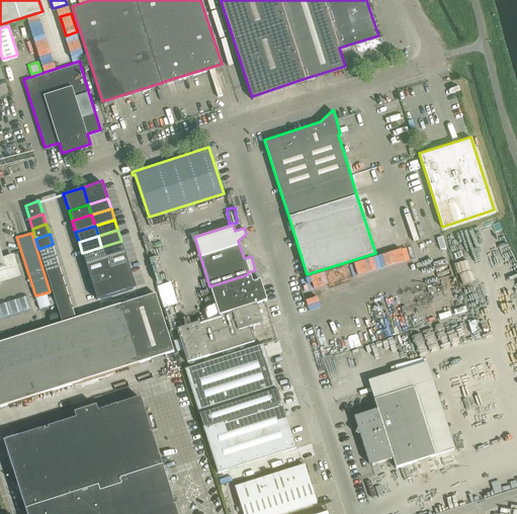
[(124,251),(121,241),(101,247),(105,257),(124,251)]
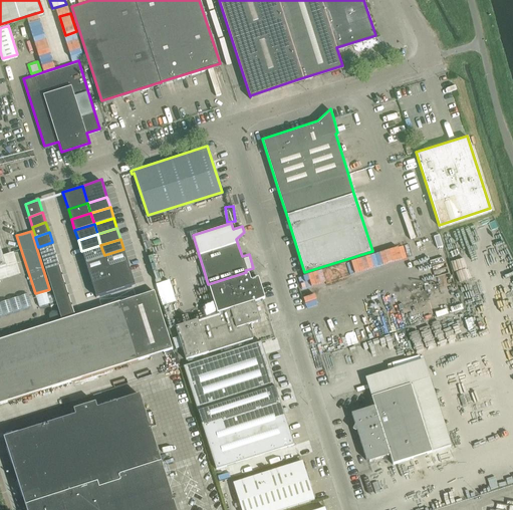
[(55,252),(52,242),(38,247),(41,257),(55,252)]
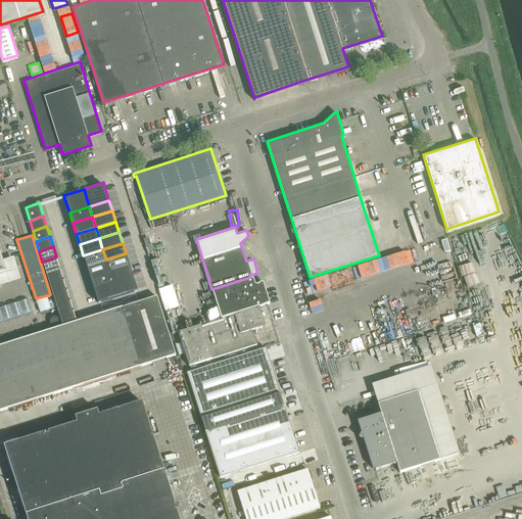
[(106,260),(102,249),(83,255),(86,266),(106,260)]
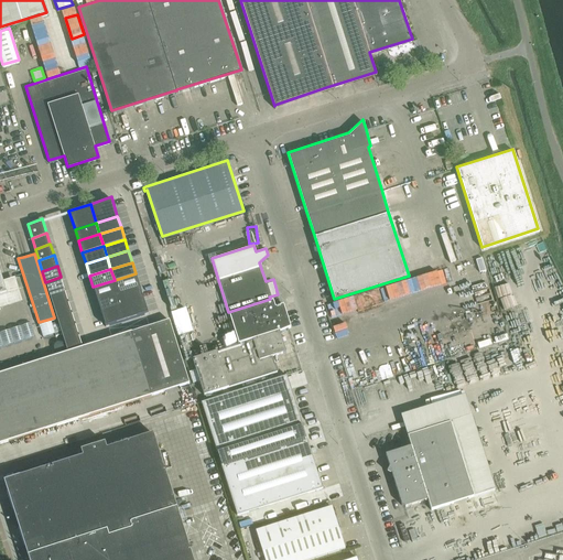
[(139,286),(136,273),(115,280),(118,292),(139,286)]
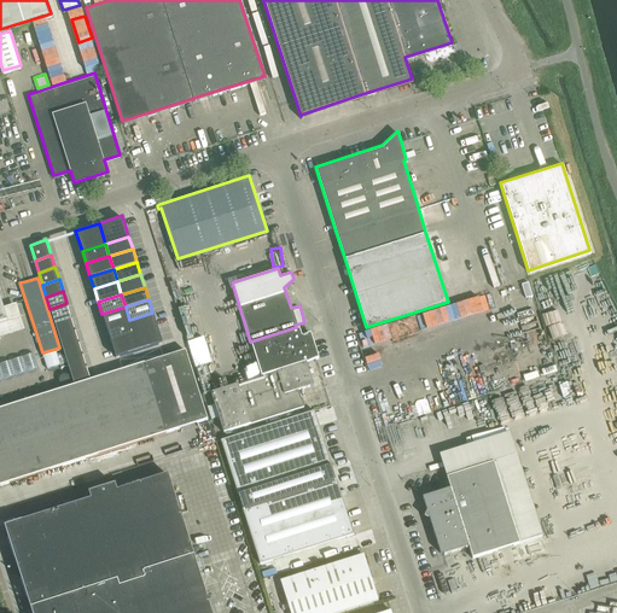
[(10,303),(3,305),(6,316),(0,319),(0,334),(18,328),(24,327),(16,301),(10,303)]
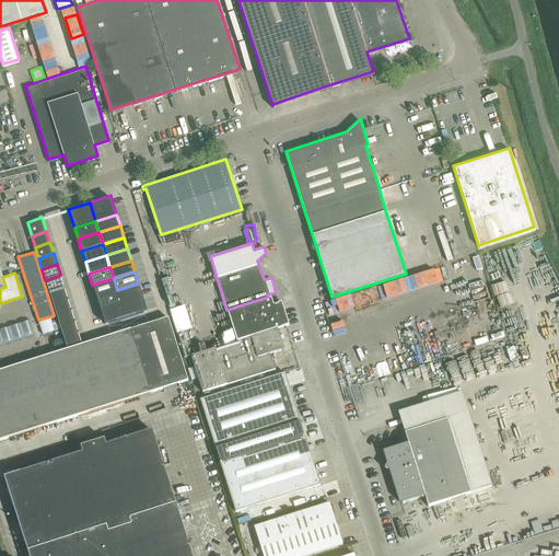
[(63,286),(60,275),(45,280),(48,291),(63,286)]
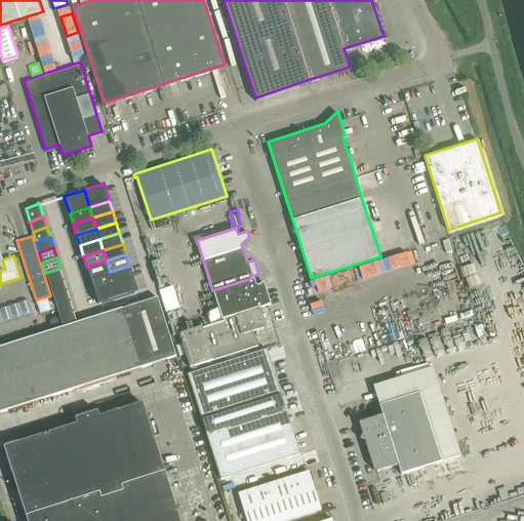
[(110,272),(107,261),(86,267),(90,278),(110,272)]
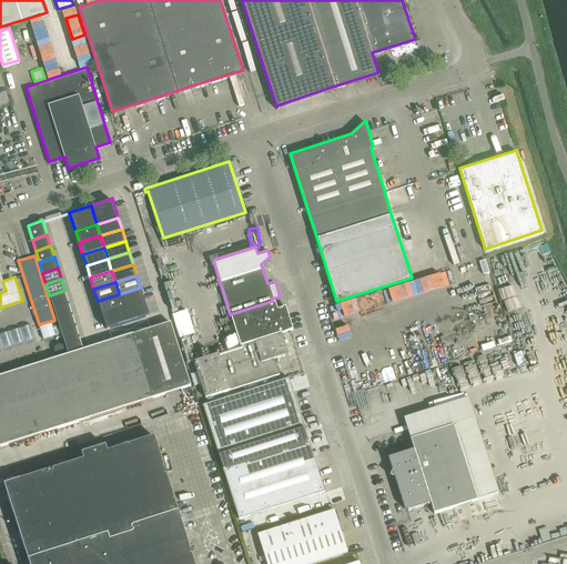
[(144,299),(140,288),(119,294),(122,305),(144,299)]
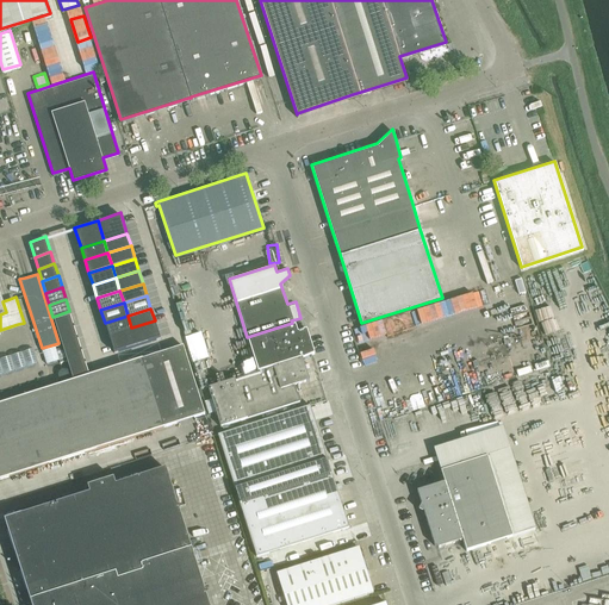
[(73,323),(69,311),(53,317),(57,329),(73,323)]
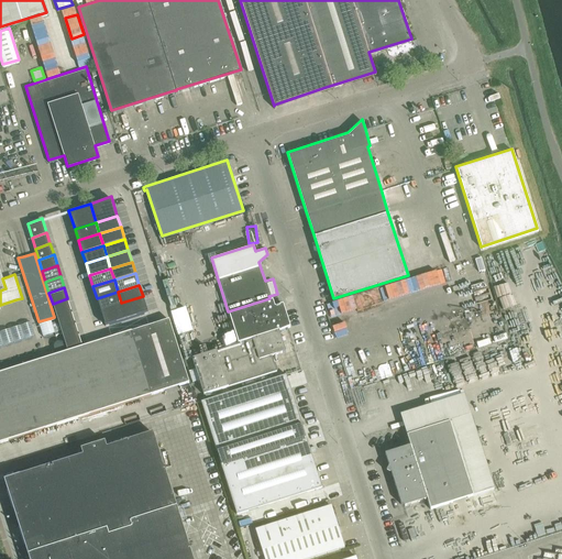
[(121,303),(118,292),(97,298),(100,309),(121,303)]
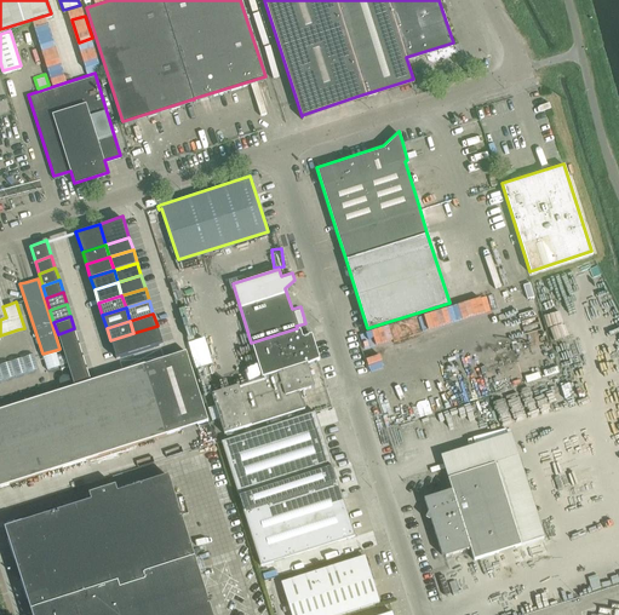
[(162,342),(161,339),(158,326),(133,333),(138,349),(162,342)]
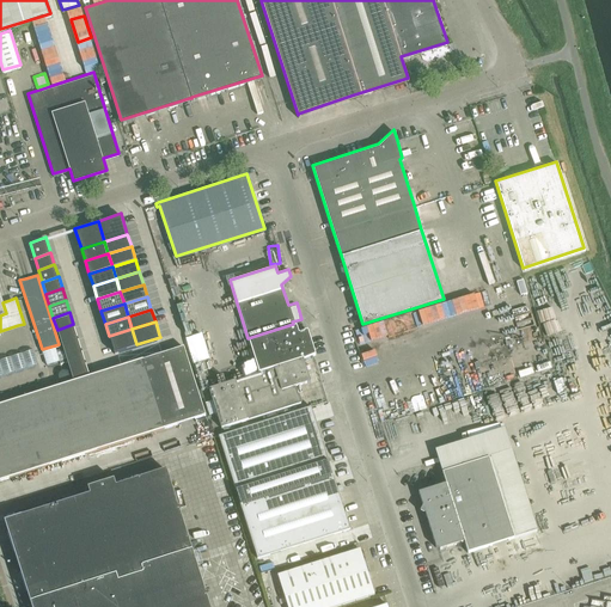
[(310,379),(309,375),(303,357),(315,353),(313,347),(307,327),(298,330),(295,323),(248,338),(258,371),(208,386),(212,398),(205,400),(208,412),(215,410),(220,425),(300,400),(295,384),(310,379)]
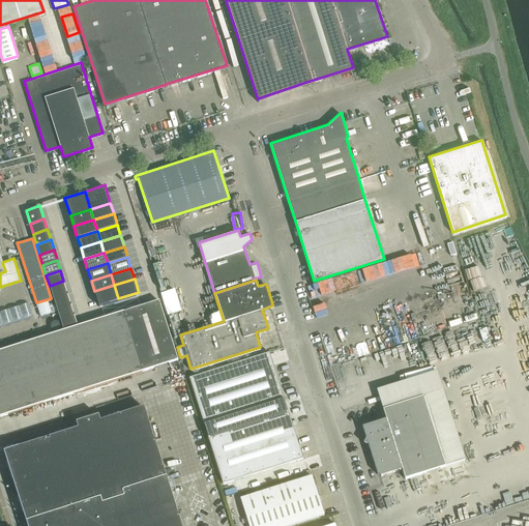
[(66,291),(63,281),(50,286),(53,296),(66,291)]
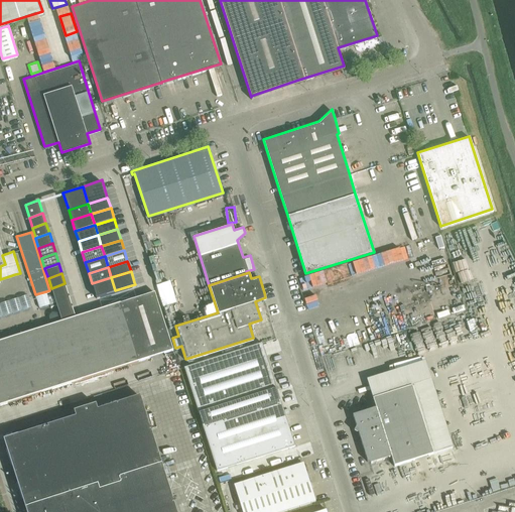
[(115,290),(111,277),(92,283),(95,294),(96,296),(115,290)]
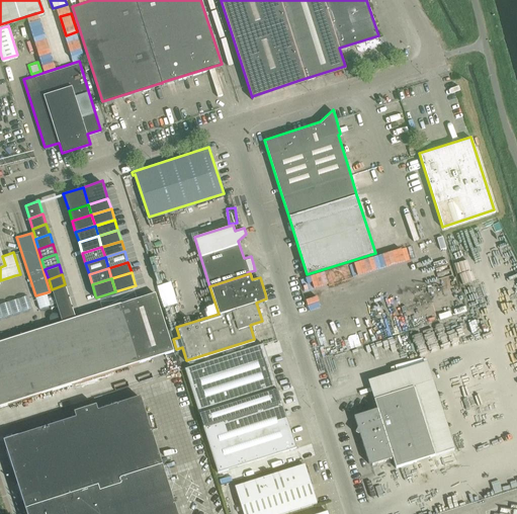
[(69,294),(65,284),(52,289),(53,292),(55,300),(69,294)]
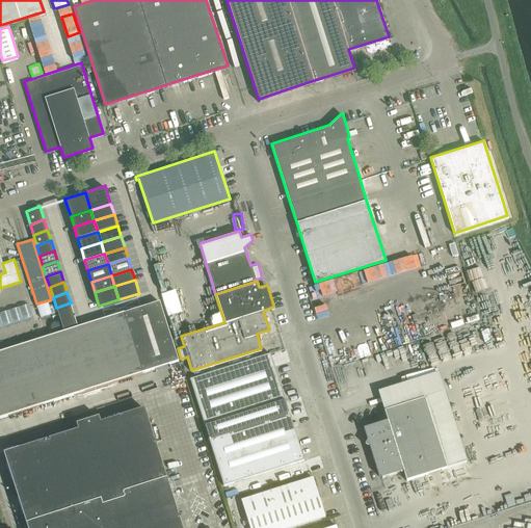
[(0,416),(142,370),(178,359),(159,299),(123,311),(77,324),(63,330),(62,330),(0,349),(0,416)]
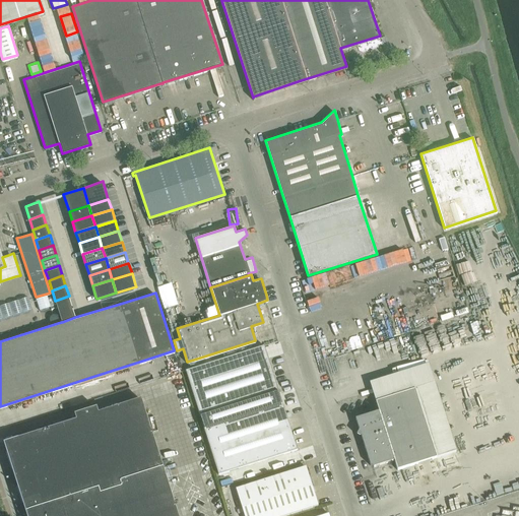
[(47,294),(36,297),(39,309),(45,307),(51,305),(48,296),(47,294)]
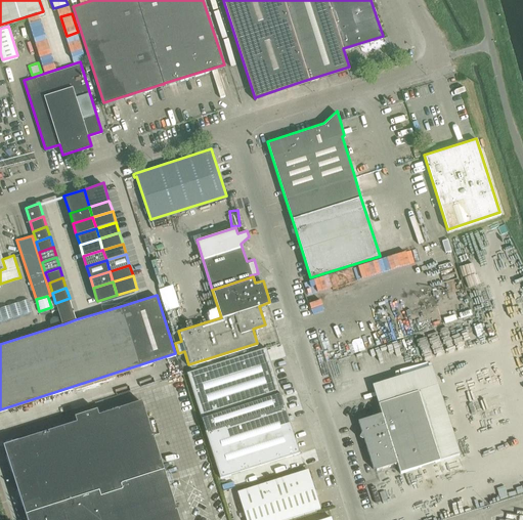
[(56,308),(53,296),(48,298),(51,307),(51,309),(56,308)]
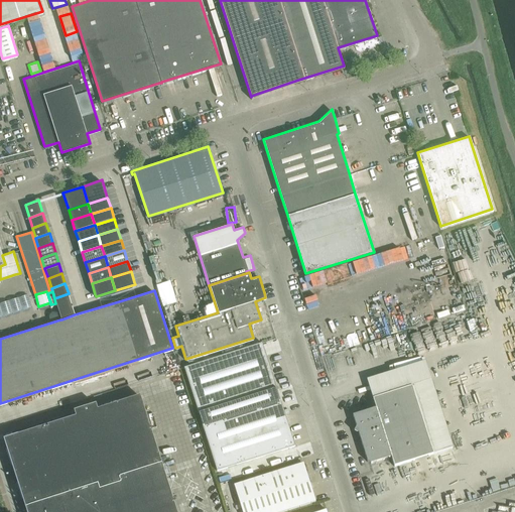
[(27,292),(0,301),(0,314),(31,304),(27,292)]
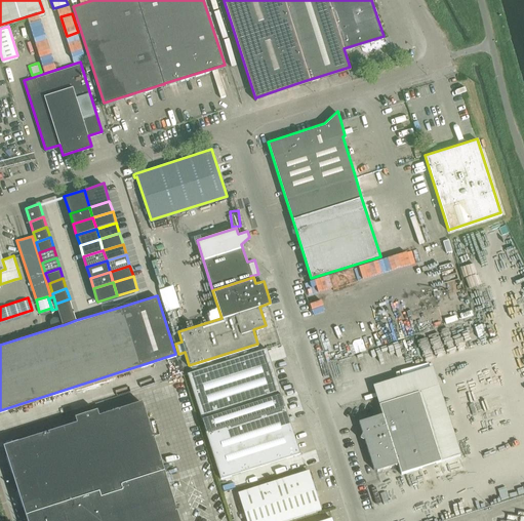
[(73,309),(70,298),(55,304),(58,314),(73,309)]
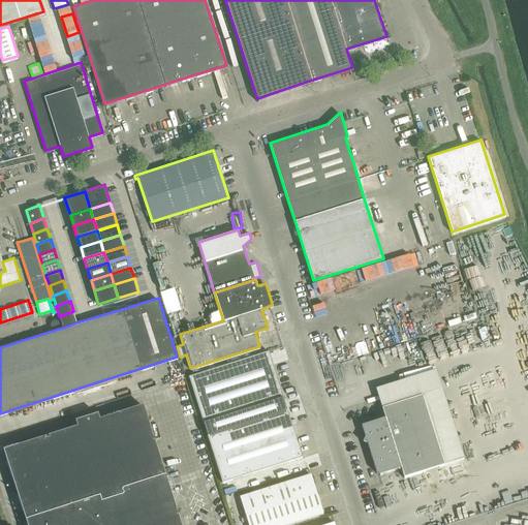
[(76,322),(73,311),(59,316),(63,328),(76,322)]
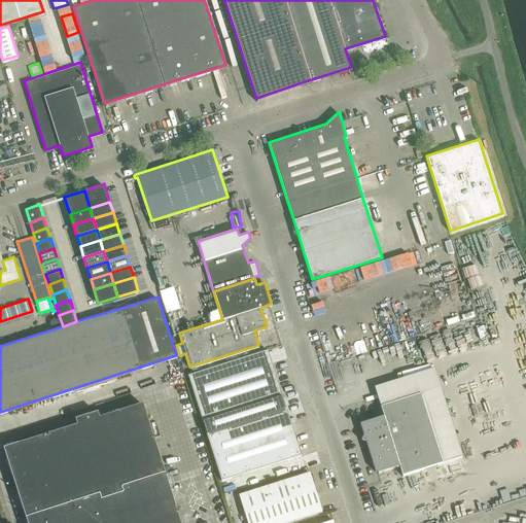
[(60,324),(60,322),(60,320),(60,319),(58,318),(57,317),(55,316),(53,317),(51,318),(49,319),(49,321),(49,322),(49,324),(50,326),(53,327),(54,327),(56,327),(58,326),(59,325),(60,324)]
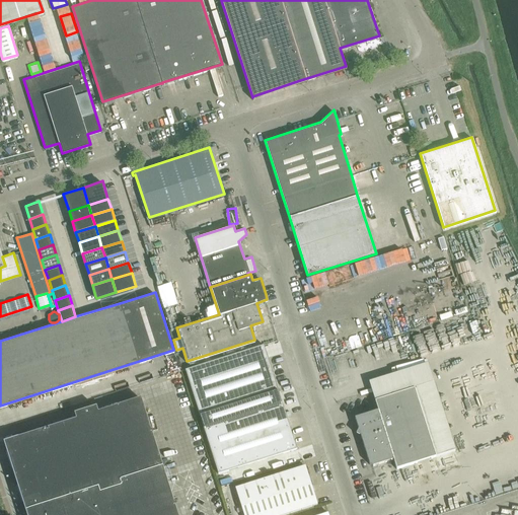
[(263,343),(185,368),(203,426),(223,420),(281,400),(277,388),(267,354),(264,345),(263,343)]
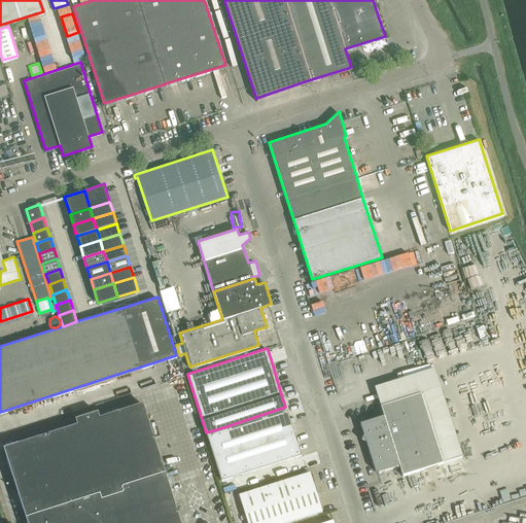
[(383,415),(359,422),(363,432),(360,438),(365,441),(375,469),(378,471),(398,464),(401,474),(442,461),(420,392),(381,405),(380,405),(383,415)]
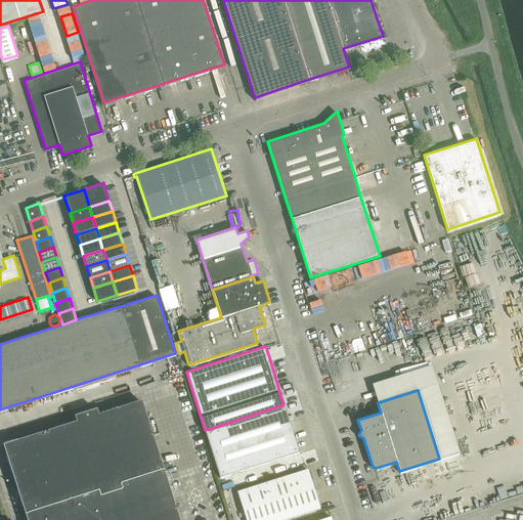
[(3,444),(27,519),(179,519),(168,484),(141,400),(98,415),(96,406),(74,414),(77,422),(3,444)]
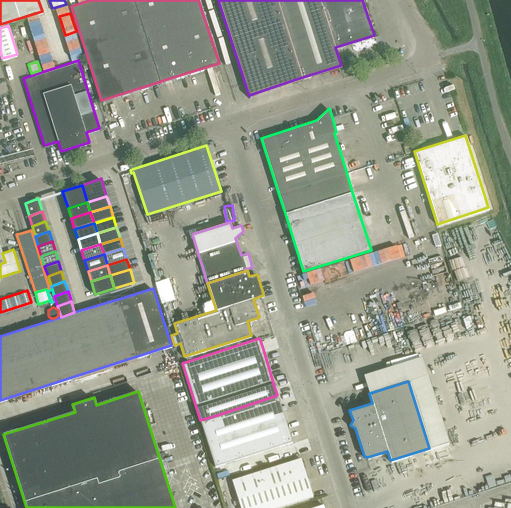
[(292,440),(291,439),(277,395),(200,420),(214,465),(292,440)]
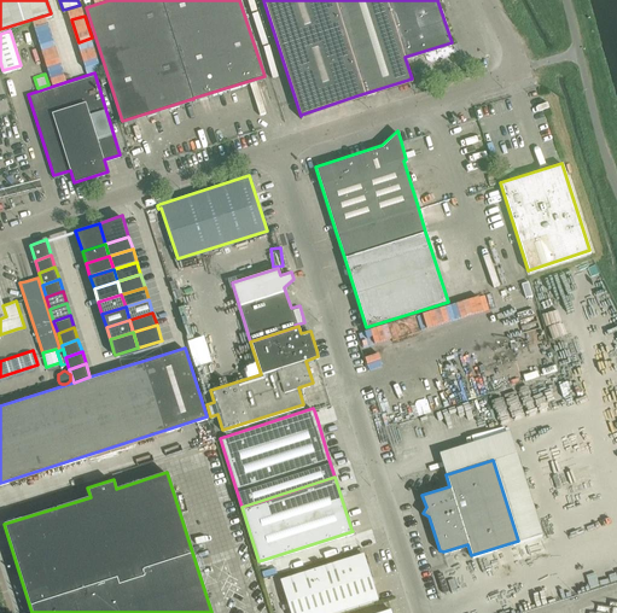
[(345,555),(362,549),(361,544),(343,549),(345,555)]
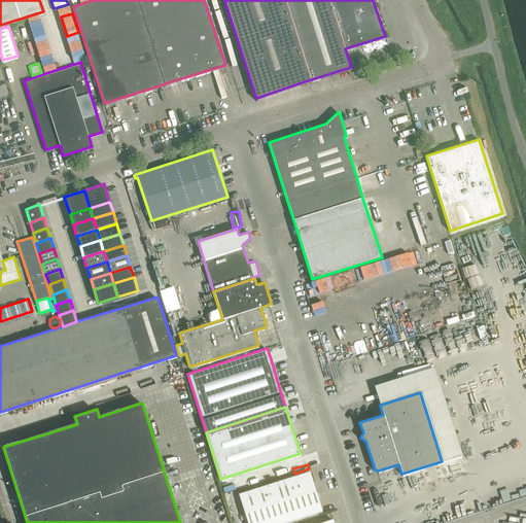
[(314,485),(312,481),(309,471),(239,493),(247,522),(279,522),(321,510),(315,490),(317,490),(315,485),(314,485)]
